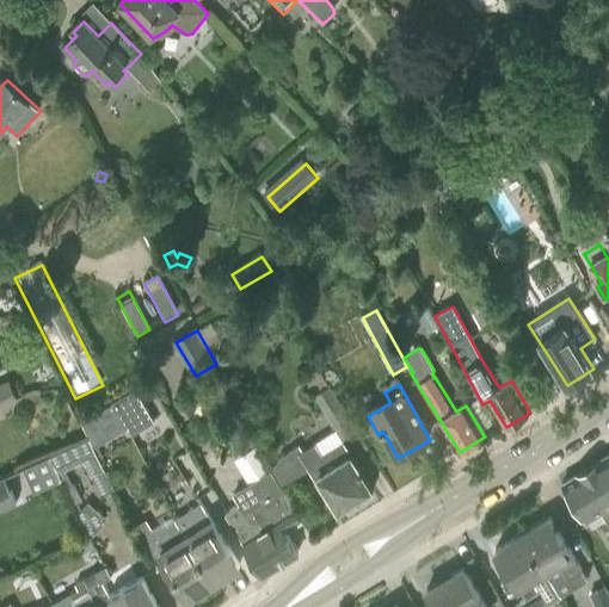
[(328,388),(315,396),(343,440),(357,432),(328,388)]
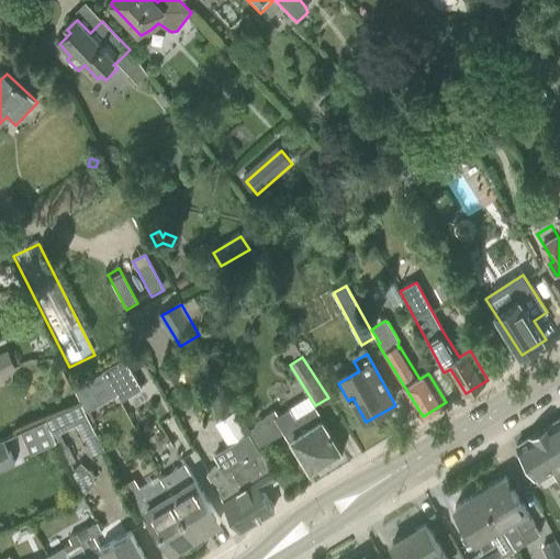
[(126,360),(105,372),(120,395),(123,401),(123,402),(143,391),(126,360)]
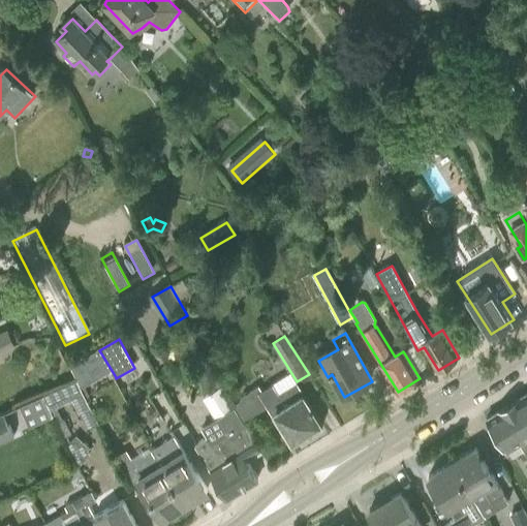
[(99,350),(70,367),(78,382),(82,390),(113,372),(99,350)]
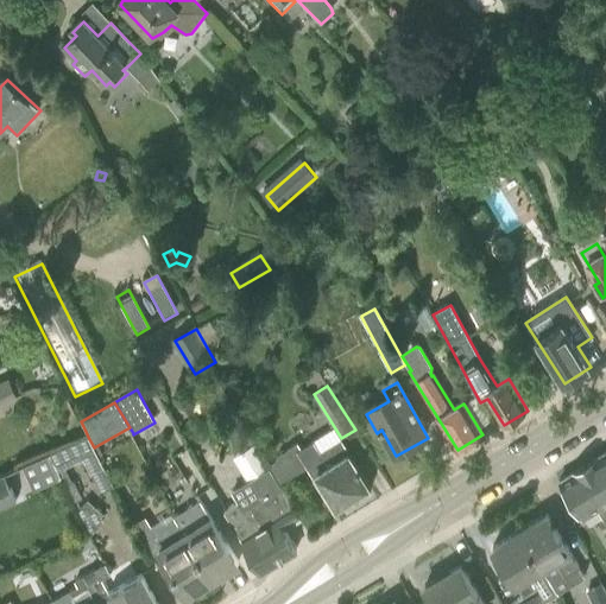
[(245,436),(238,439),(244,450),(251,445),(245,436)]
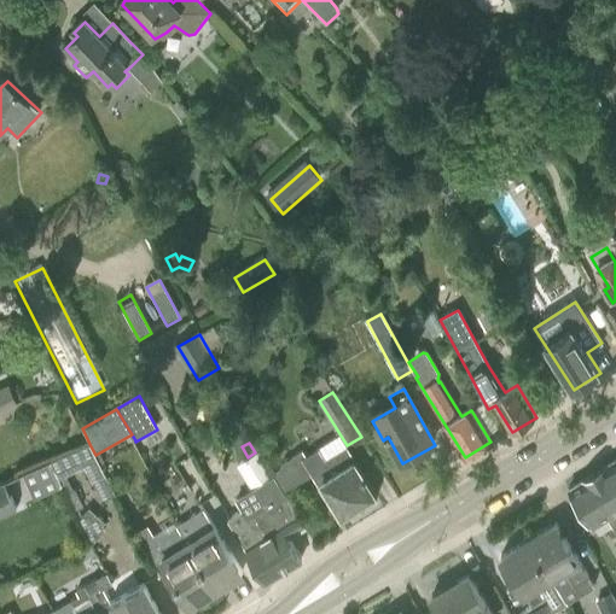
[(91,446),(52,463),(59,480),(86,467),(94,484),(106,478),(96,455),(91,446)]
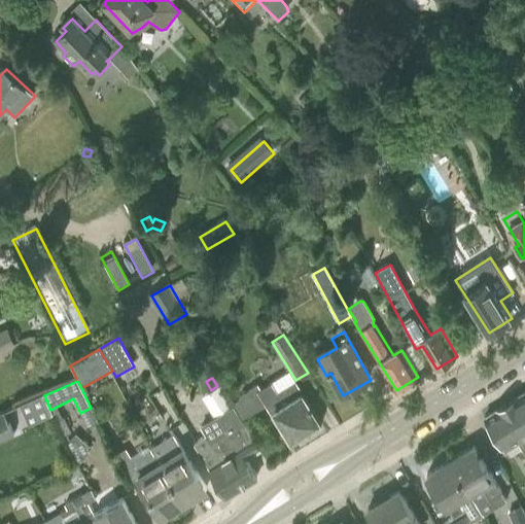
[(241,404),(234,408),(244,424),(268,409),(276,421),(280,419),(292,440),(320,422),(295,383),(279,394),(273,384),(260,391),(258,387),(249,393),(246,394),(244,396),(242,399),(241,404)]
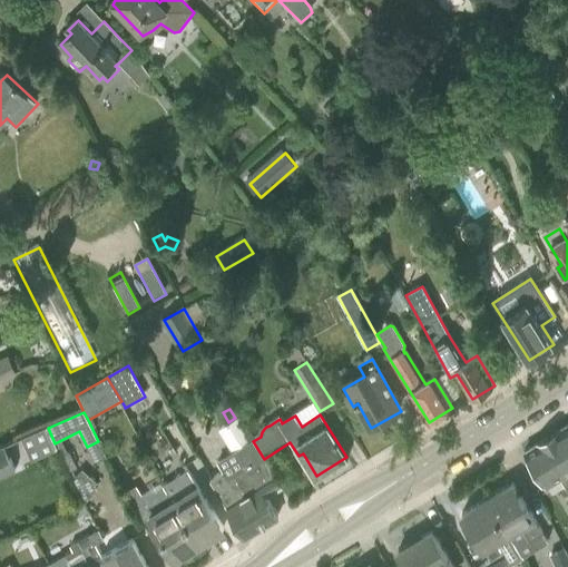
[(567,428),(550,439),(567,468),(567,428)]
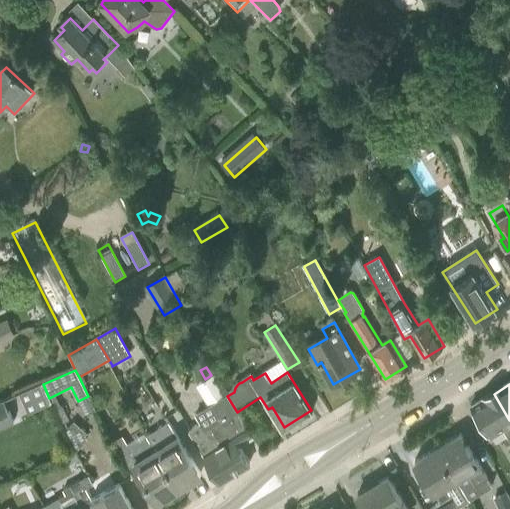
[(509,420),(494,394),(472,408),(482,425),(489,437),(502,429),(509,441),(509,420)]
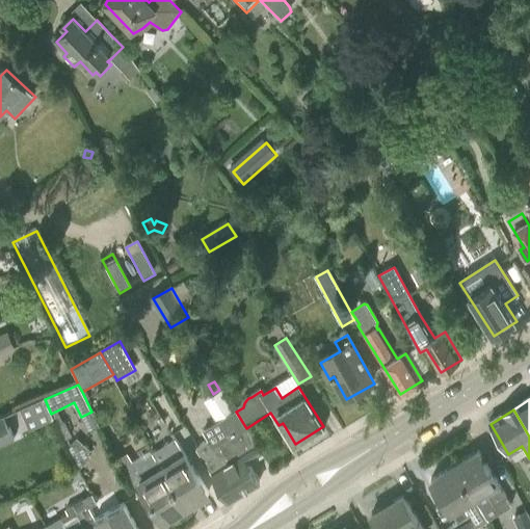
[(208,442),(196,449),(212,475),(240,458),(245,467),(249,465),(263,455),(246,428),(236,412),(236,411),(202,431),(208,442)]
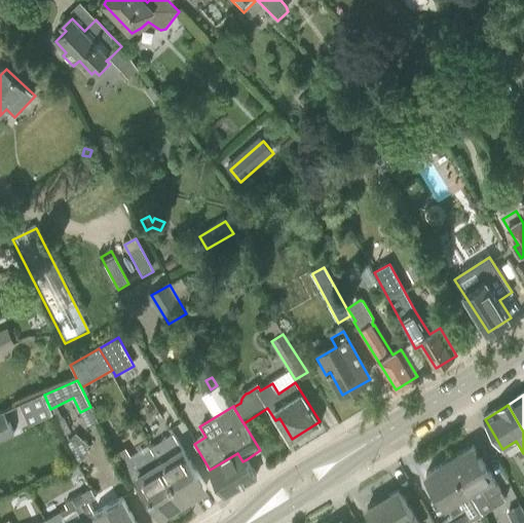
[(5,412),(0,414),(0,442),(15,435),(5,412)]
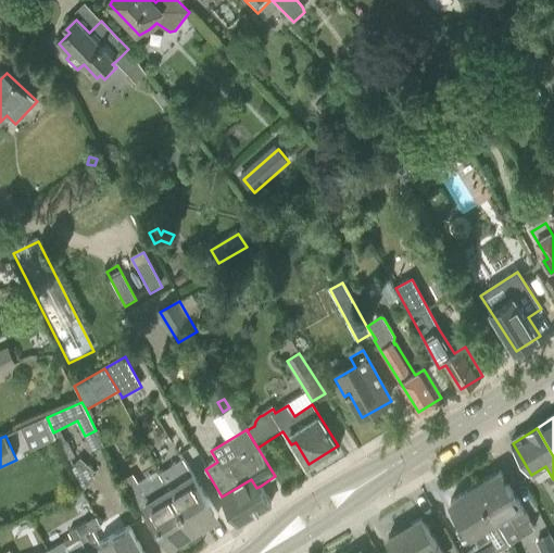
[(218,517),(193,478),(184,462),(162,476),(166,484),(197,531),(218,517)]
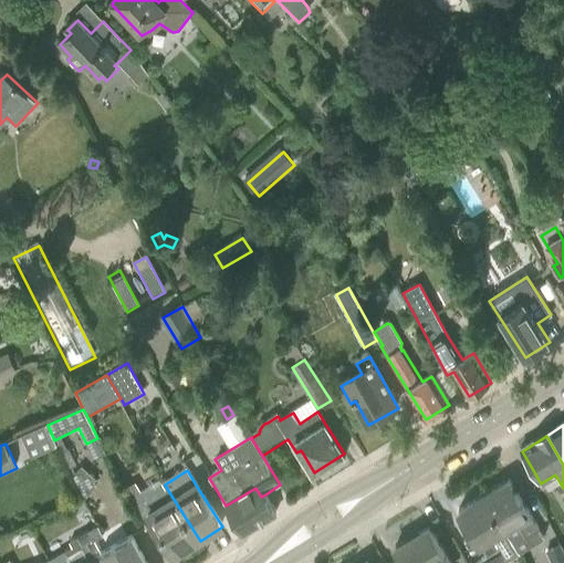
[(531,517),(522,501),(510,482),(484,498),(505,532),(519,524),(533,548),(544,541),(530,517),(531,517)]
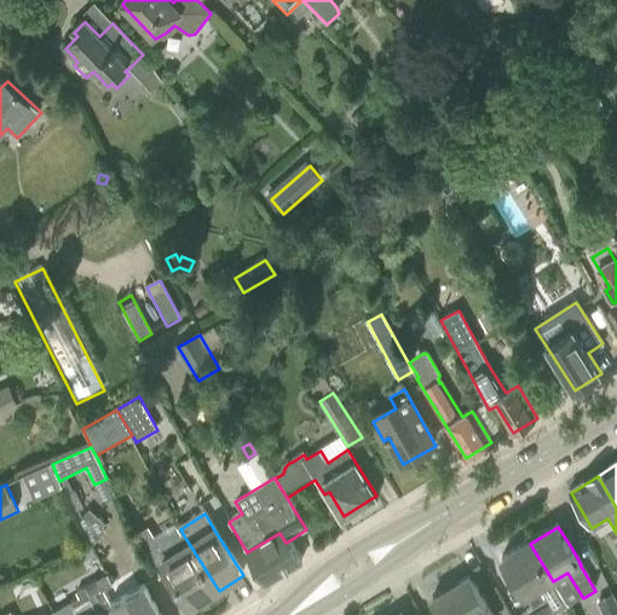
[(304,563),(290,540),(286,543),(280,533),(247,552),(267,585),(304,563)]
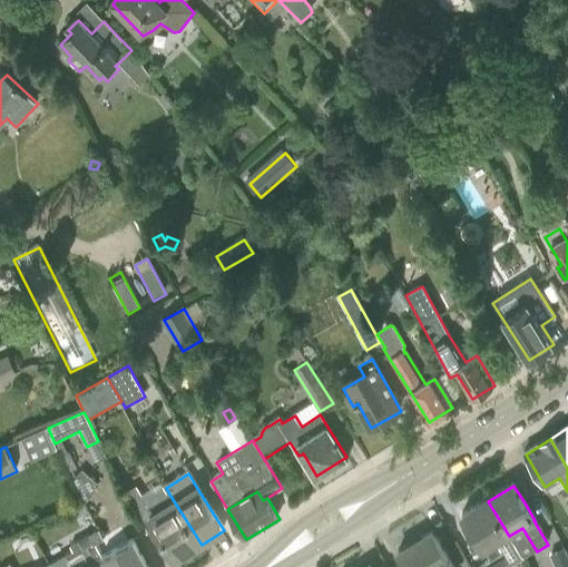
[(159,515),(150,520),(176,560),(202,545),(170,496),(155,506),(159,515)]
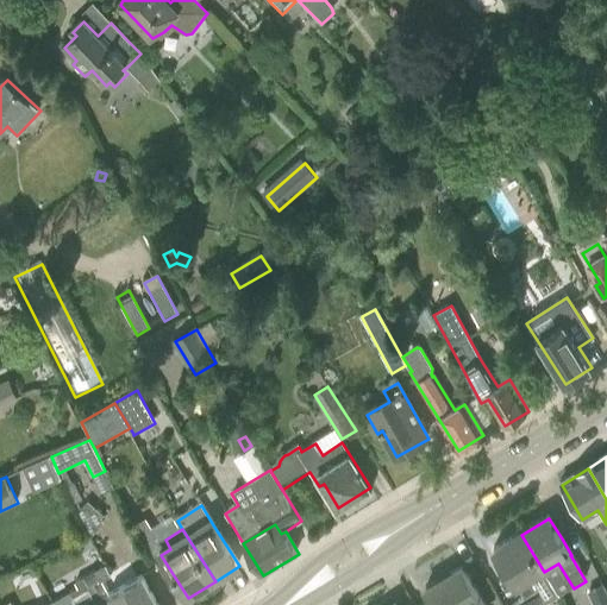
[(544,572),(521,535),(495,552),(507,572),(517,588),(518,588),(525,600),(517,604),(549,604),(559,597),(544,572)]
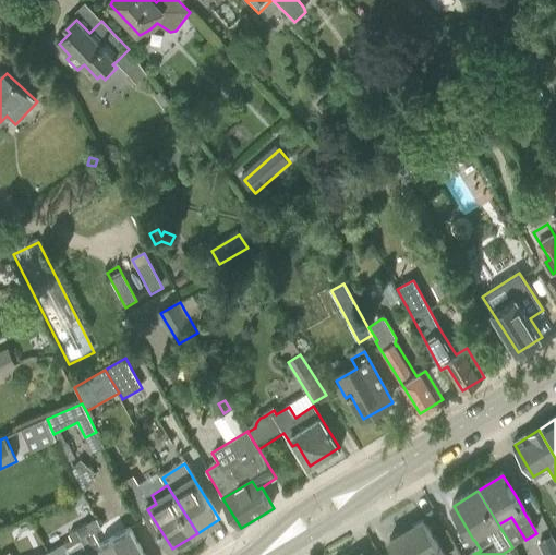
[(103,531),(98,521),(76,533),(82,542),(71,549),(68,544),(52,554),(105,554),(105,553),(101,547),(95,534),(103,531)]
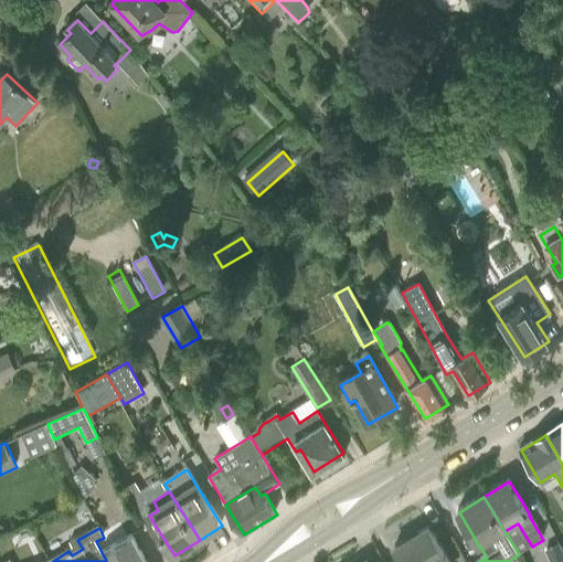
[(449,561),(442,548),(429,529),(395,549),(402,559),(397,561),(449,561)]
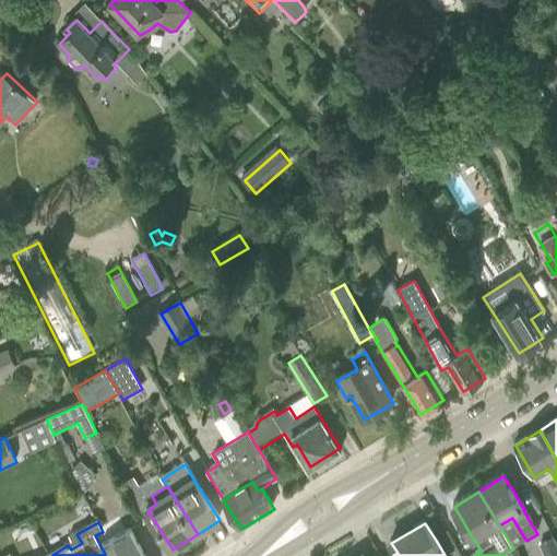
[(144,555),(131,532),(102,548),(105,554),(105,555),(144,555)]
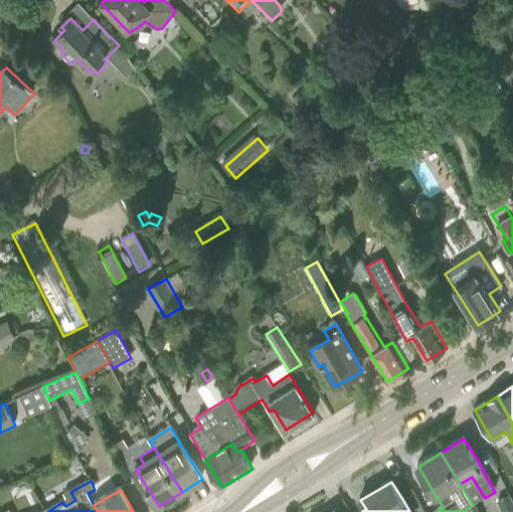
[(504,499),(497,502),(499,506),(501,511),(512,511),(512,502),(510,496),(504,499)]
